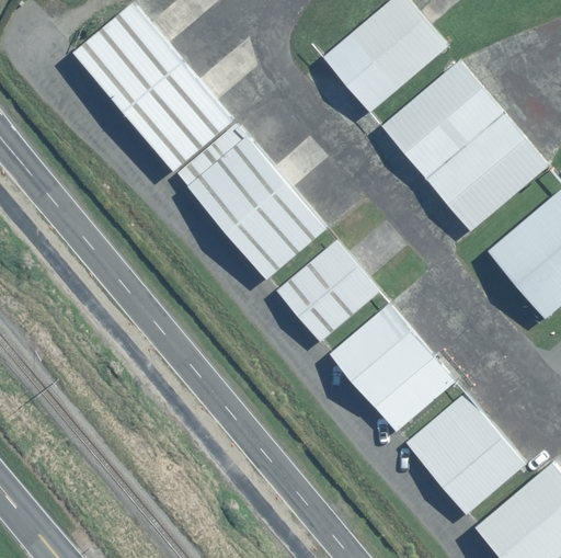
[(410,0),(388,0),(322,56),(370,114),(450,46),(413,3),(410,0)]
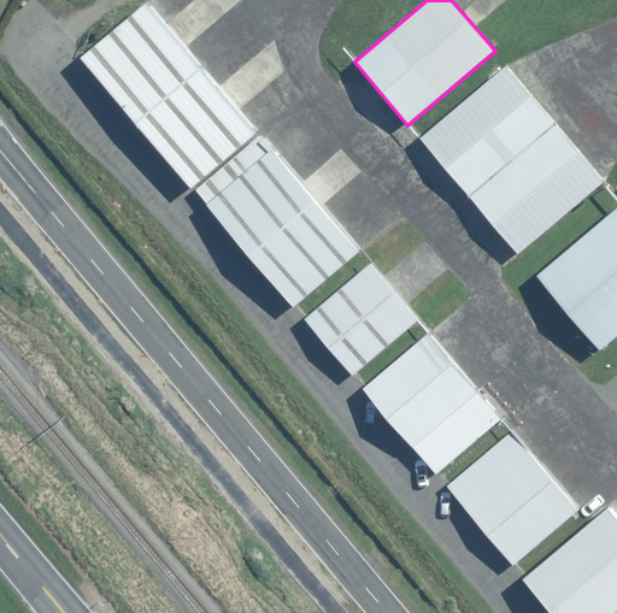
[(175,36),(146,1),(78,58),(191,189),(257,133),(230,101),(175,36)]
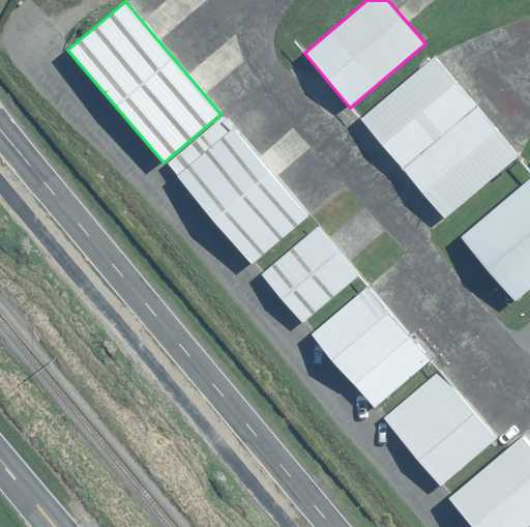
[(436,56),(359,118),(444,220),(520,157),(500,134),(459,84),(436,56)]
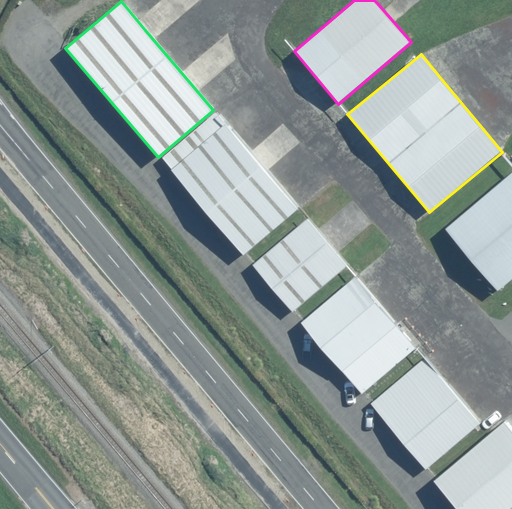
[(218,113),(162,159),(243,256),(299,209),(266,170),(218,113)]
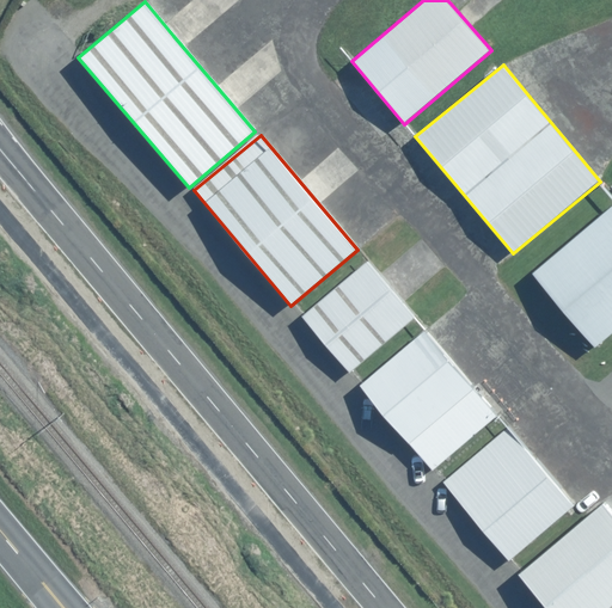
[(611,203),(531,272),(595,350),(611,335),(611,203)]
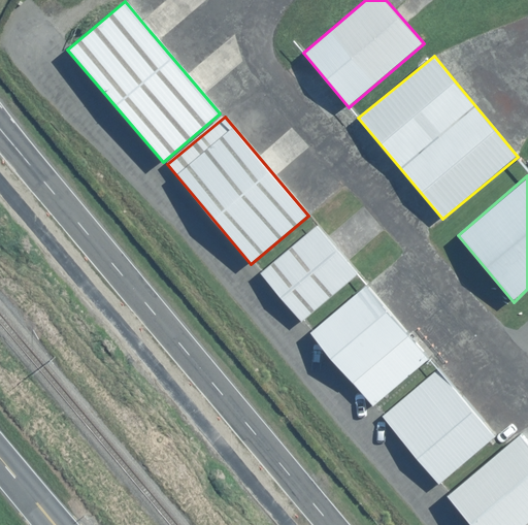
[(316,226),(259,273),(302,325),(359,277),(338,254),(316,226)]
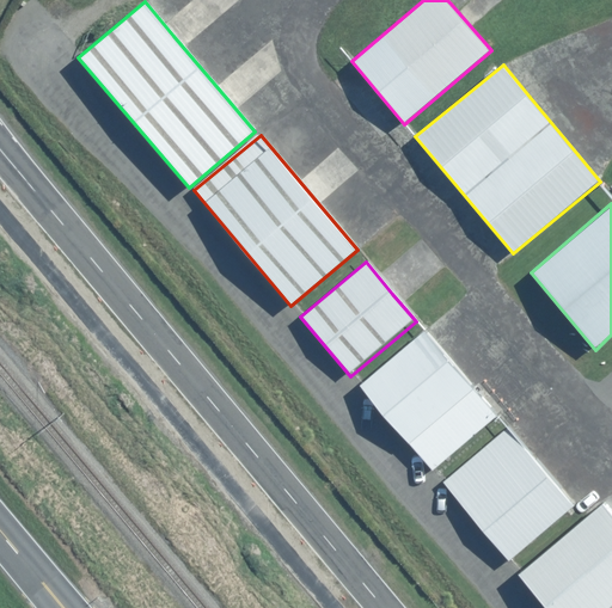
[(423,331),(359,386),(433,472),(497,417),(461,375),(423,331)]
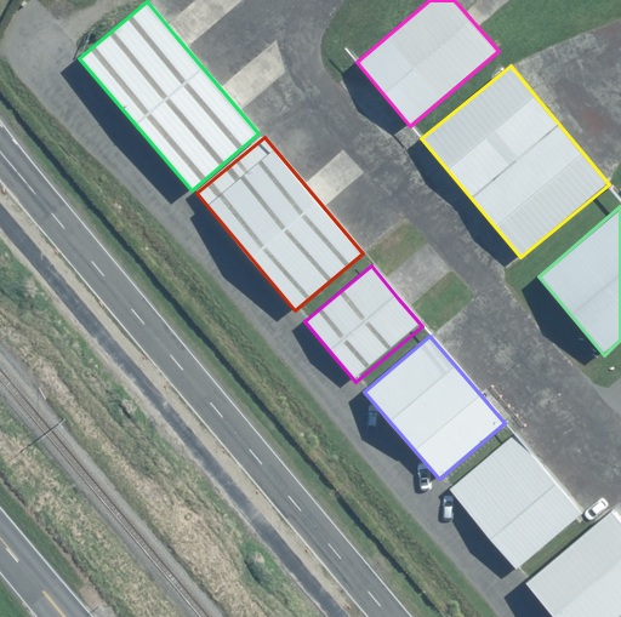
[(514,434),(446,490),(514,572),(582,516),(552,480),(514,434)]
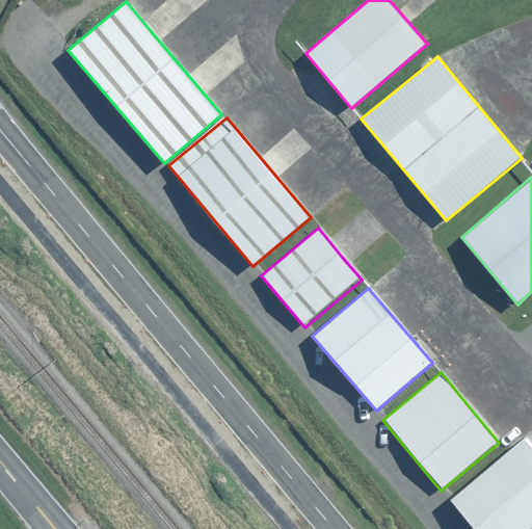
[(531,445),(524,435),(450,499),(475,528),(529,528),(531,526),(531,445)]
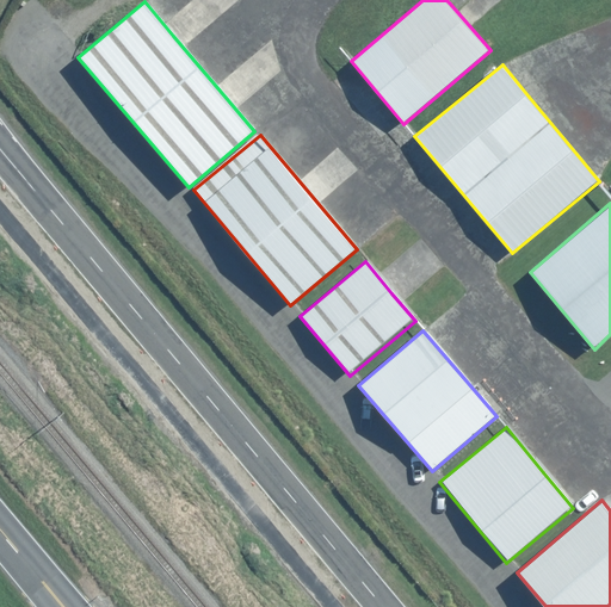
All buildings are outlined.
